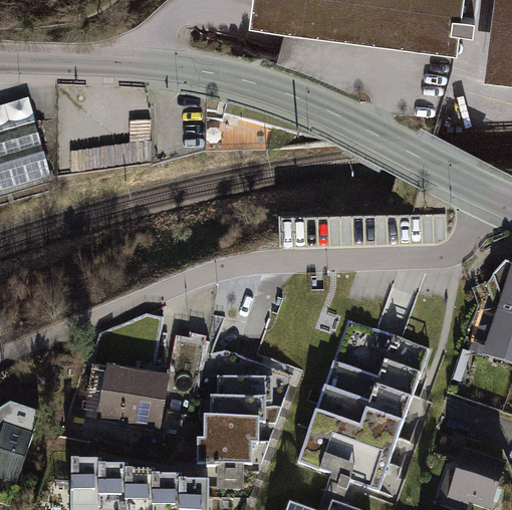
[(453,22),(271,0),(255,0),(253,12),(285,16),(452,37),(453,22)]
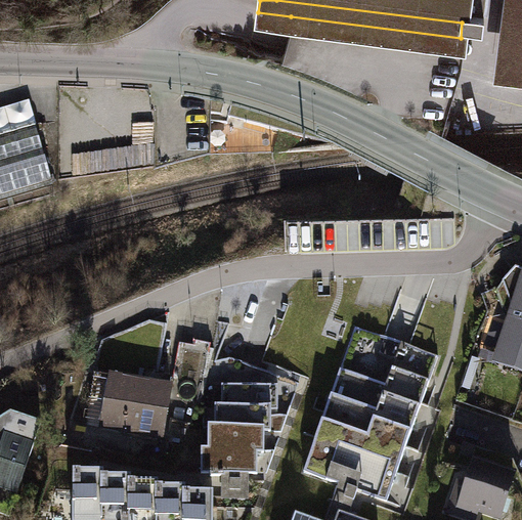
[(276,0),(462,23),(463,16),(466,16),(481,18),(483,0),(276,0)]
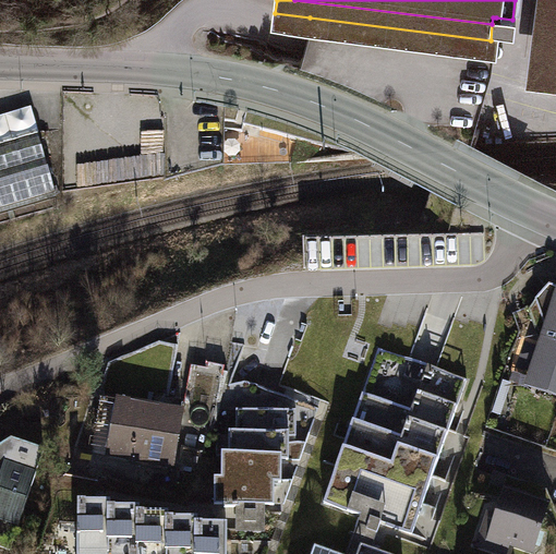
[(547,0),(540,60),(555,62),(555,0),(547,0)]
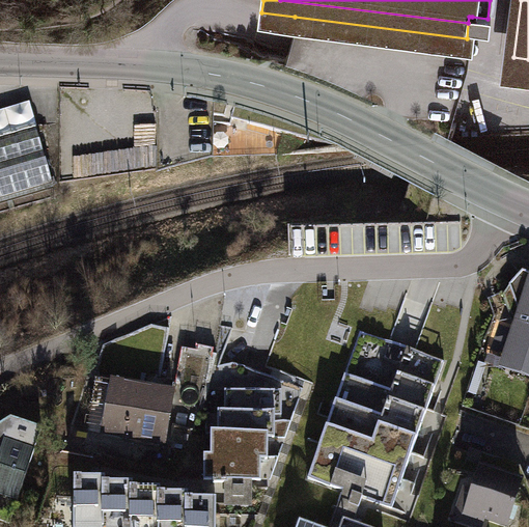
[(467,38),(295,17),(291,26),(284,52),(453,100),(462,75),(467,55),(472,17),(469,17),(468,23),(467,38)]
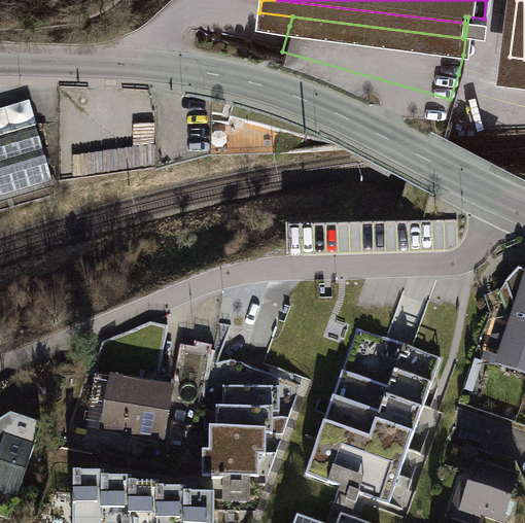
[(0,194),(51,179),(35,124),(0,133),(0,194)]
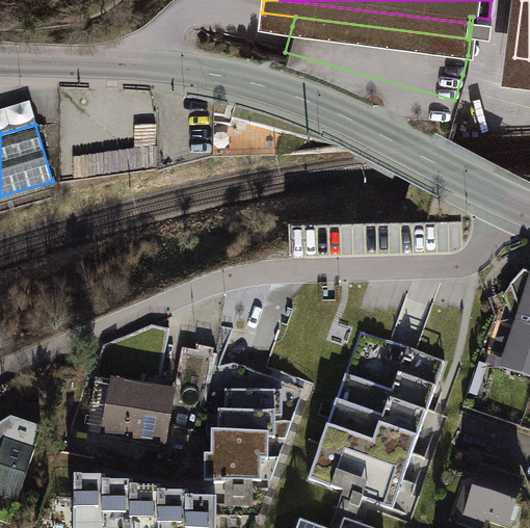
[(529,366),(529,271),(522,269),(509,284),(521,312),(505,358),(529,366)]
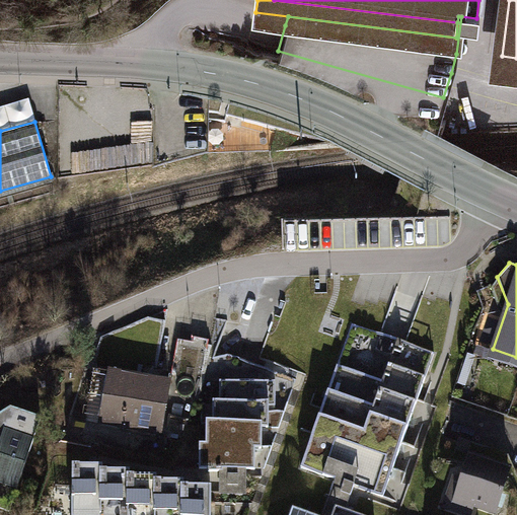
[(433,350),(351,320),(300,464),(337,477),(334,487),(349,492),(352,483),(382,493),(433,350)]
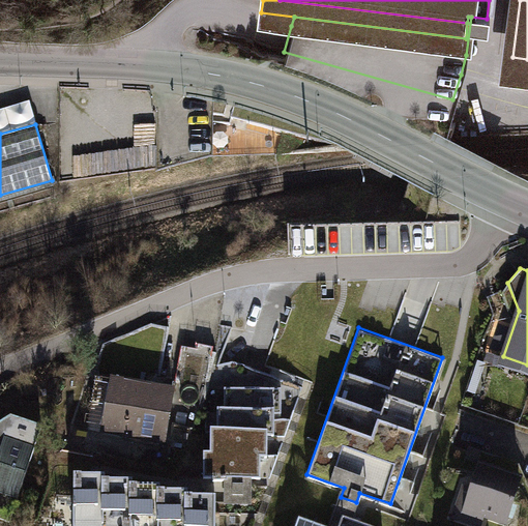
[(204,384),(211,348),(196,346),(195,351),(179,348),(174,378),(204,384)]
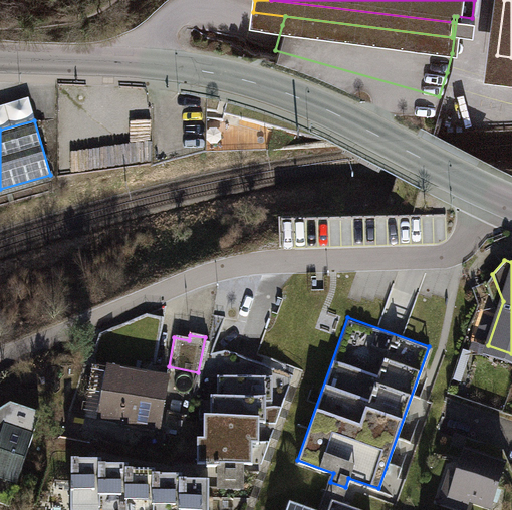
[(101,391),(96,416),(159,427),(167,381),(133,375),(134,369),(106,364),(106,366),(92,364),(88,388),(101,391)]
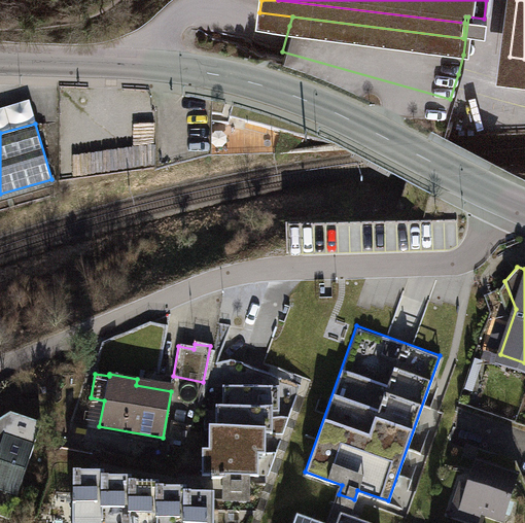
[(279,384),(222,384),(222,405),(215,405),(215,427),(208,427),(208,448),(202,448),(201,473),(210,473),(210,475),(225,475),(225,473),(257,473),(257,452),(265,452),(265,430),(271,430),(272,409),(278,409),(279,384)]
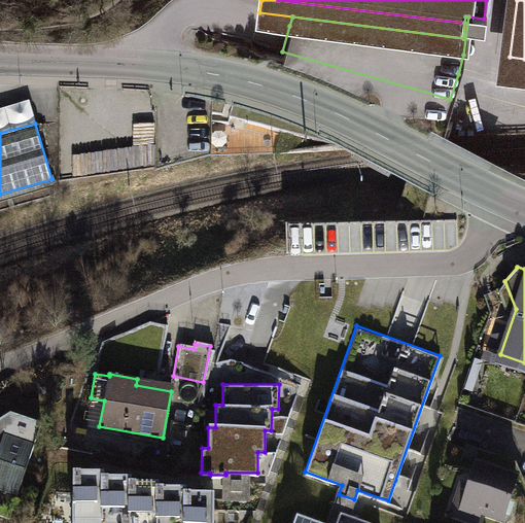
[(40,422),(9,412),(0,417),(0,513),(8,516),(40,422)]
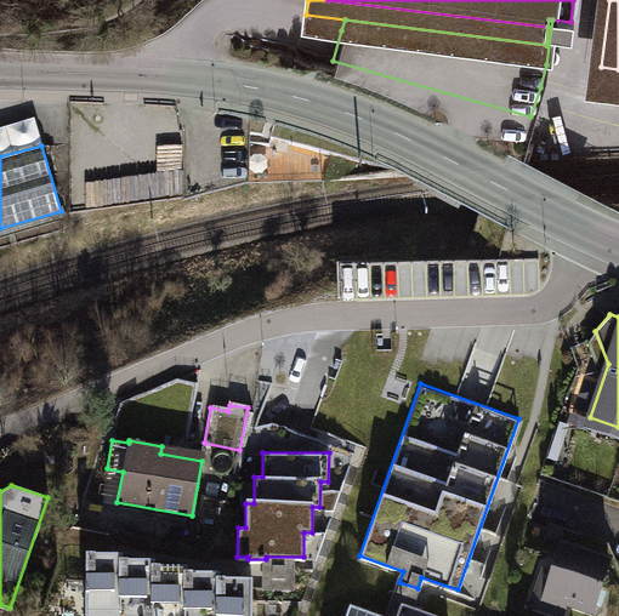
[(608,562),(561,545),(544,592),(592,608),(608,562)]
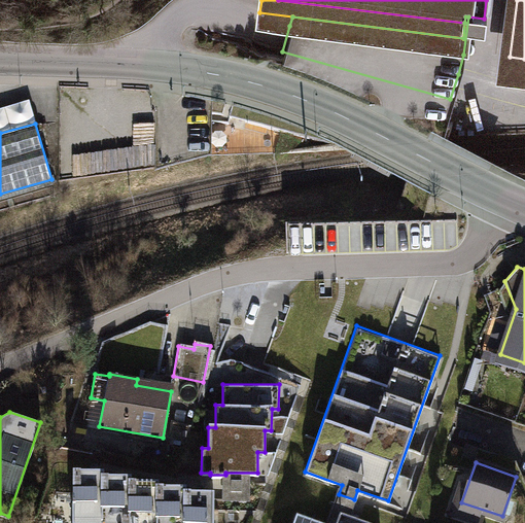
[(71,522),(100,522),(101,477),(103,477),(103,472),(73,472),(71,522)]
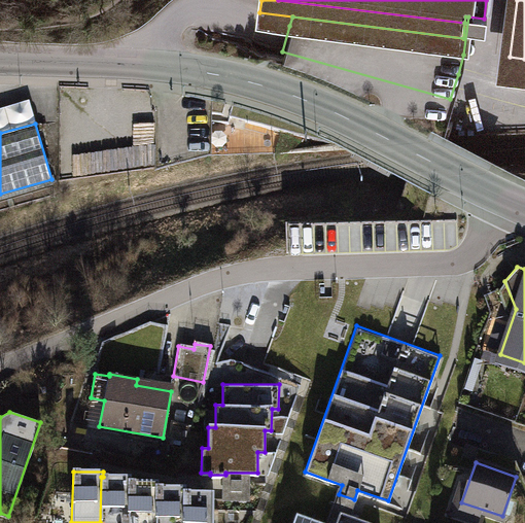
[(130,477),(103,477),(101,477),(100,522),(127,522),(129,482),(130,482),(130,477)]
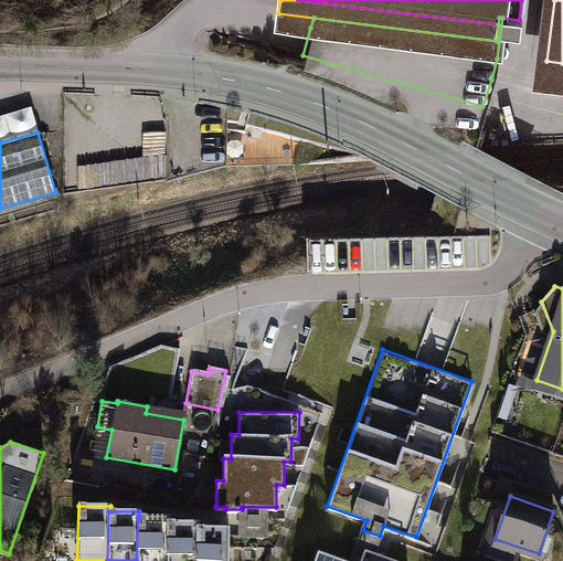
[(169,517),(139,517),(138,517),(136,560),(166,560),(167,522),(169,522),(169,517)]
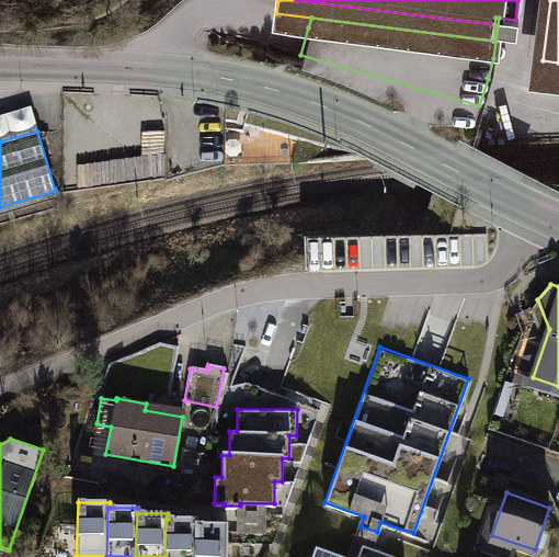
[(197,520),(168,519),(166,519),(164,556),(194,556),(195,524),(197,524),(197,520)]
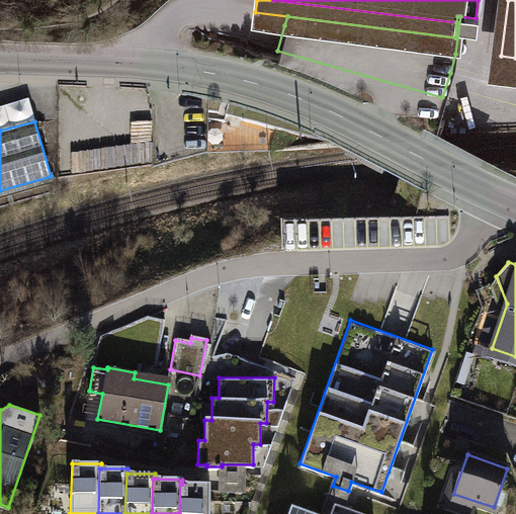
[(208,513),(209,485),(182,484),(180,484),(179,513),(208,513)]
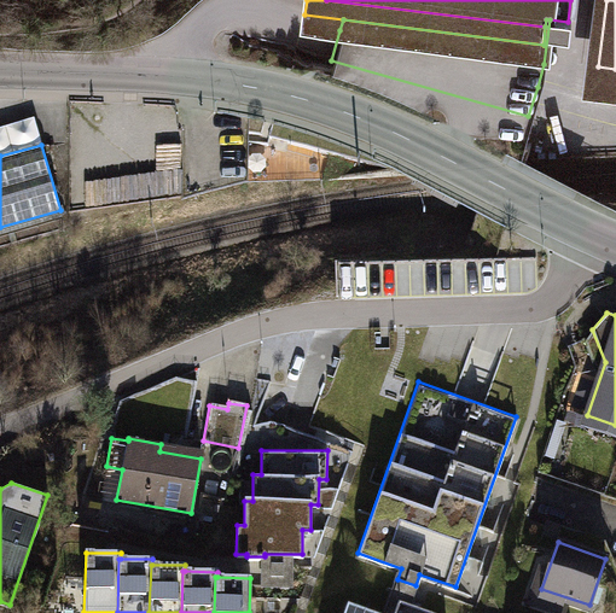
[(382,612),(347,600),(342,612),(382,612)]
